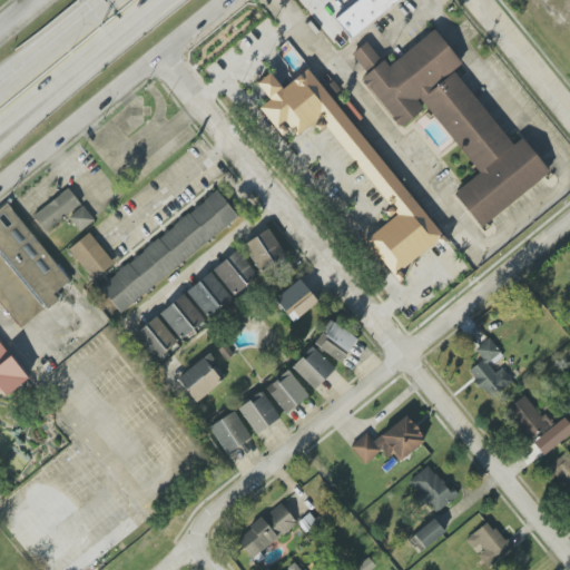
[(396,0),(351,38),(335,19),(357,0),(396,0)]
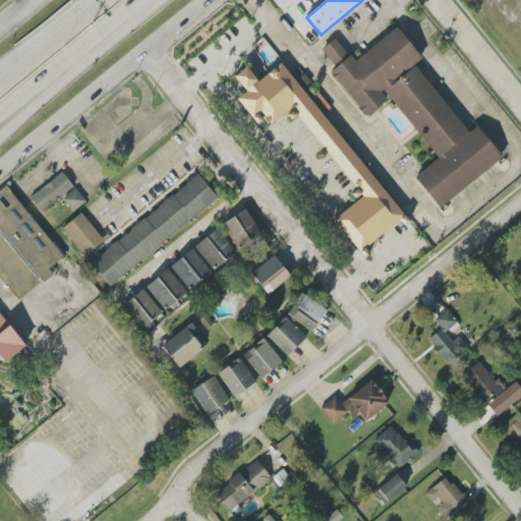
[(321,49),(335,67),(329,71),(364,117),(387,99),(381,92),(383,90),(438,158),(414,177),(440,208),(502,157),(476,126),(468,132),(415,65),(421,59),(395,27),(355,60),(351,55),(348,56),(335,38),(321,49)]
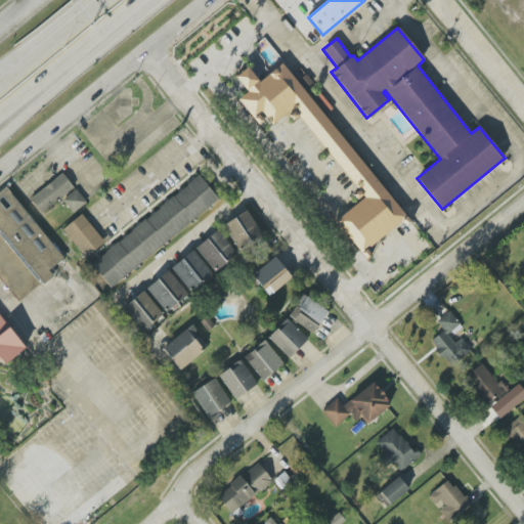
[(237,99),(248,91),(235,77),(248,67),(259,81),(282,63),(411,222),(407,226),(402,220),(361,253),(336,221),(364,197),(293,107),(272,124),(263,113),(260,115),(263,121),(259,125),(237,99)]
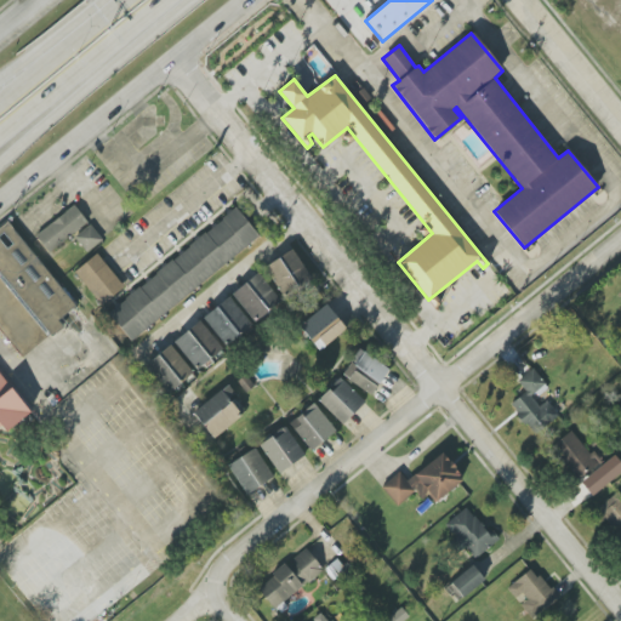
[(33,235),(47,254),(87,222),(73,204),(33,235)]
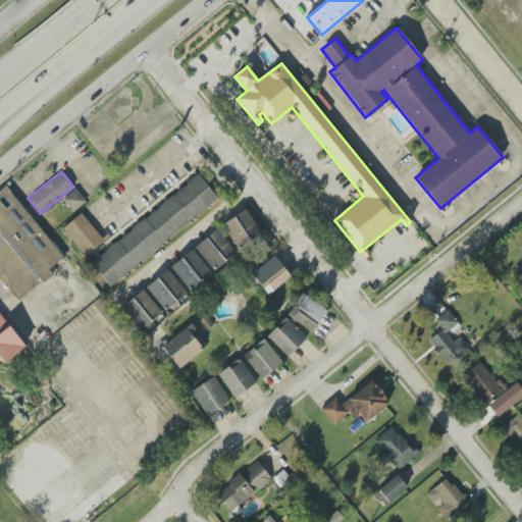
[(217,198),(110,285),(91,263),(198,174),(202,178),(217,198)]
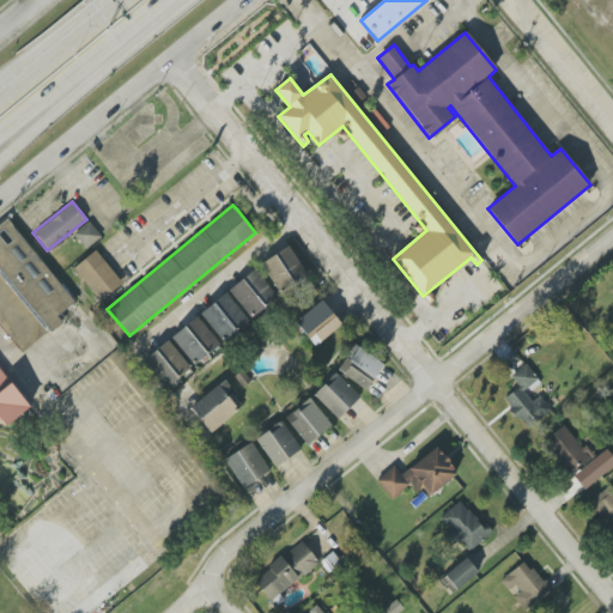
[(22,352),(0,326),(0,224),(7,218),(77,304),(22,352)]
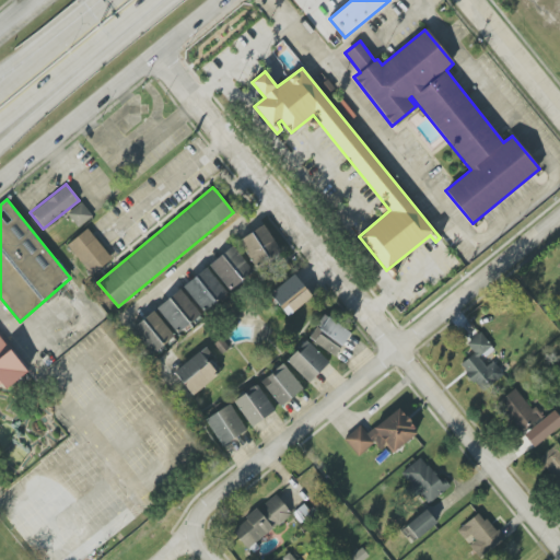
[(68,213),(81,202),(92,216),(78,228),(68,213)]
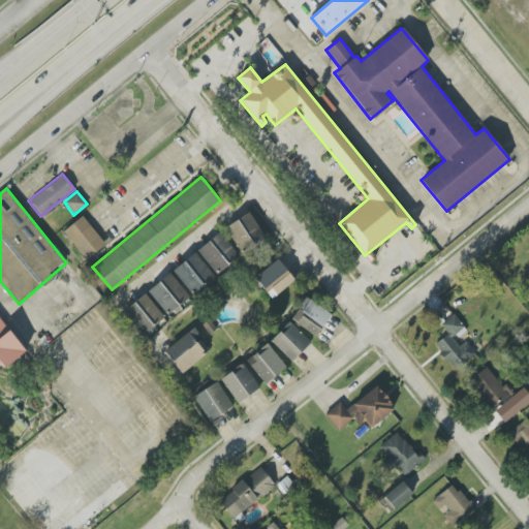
[(243,254),(266,239),(249,212),(225,227),(243,254)]
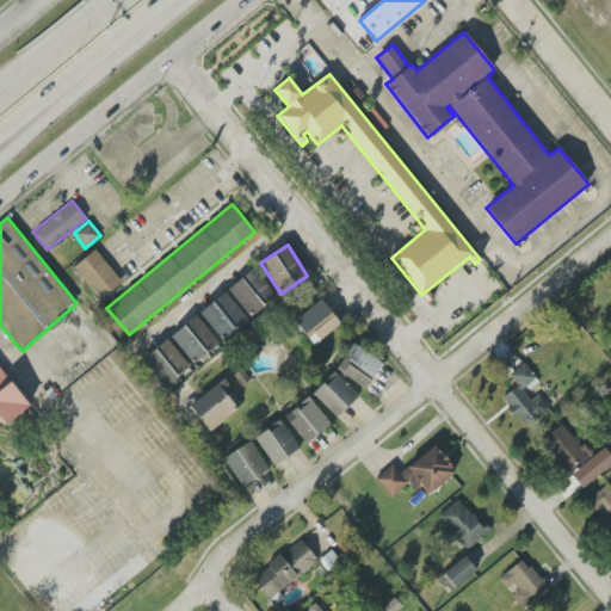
[(73,267),(94,250),(123,283),(99,302),(73,267)]
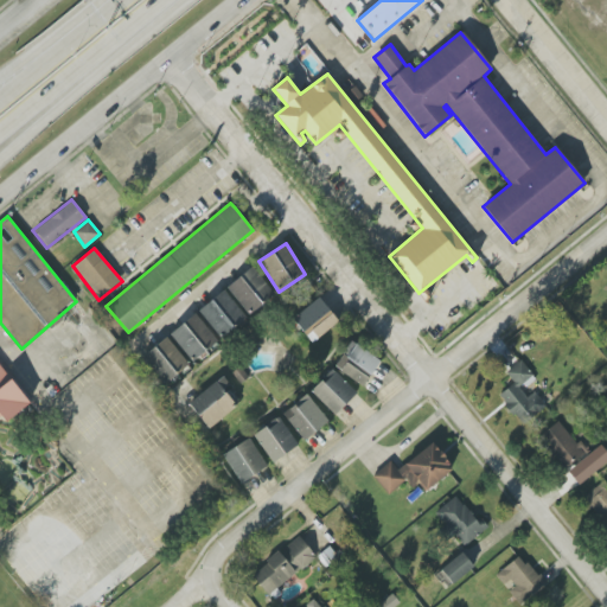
[(227,287),(249,315),(275,295),(251,267),(227,287)]
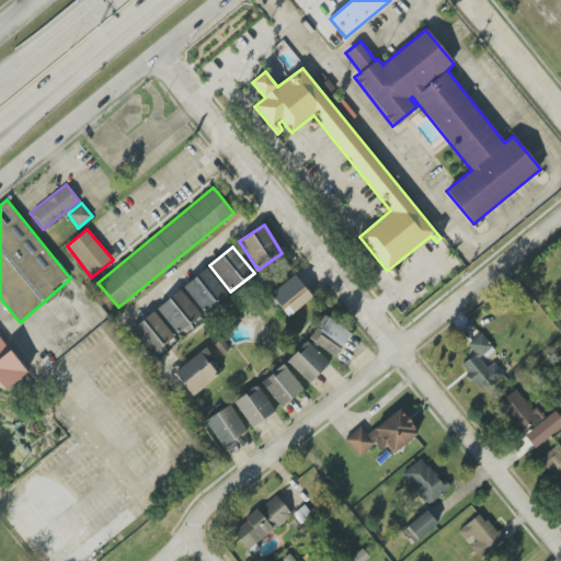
[(183,286),(203,313),(228,295),(208,267),(183,286)]
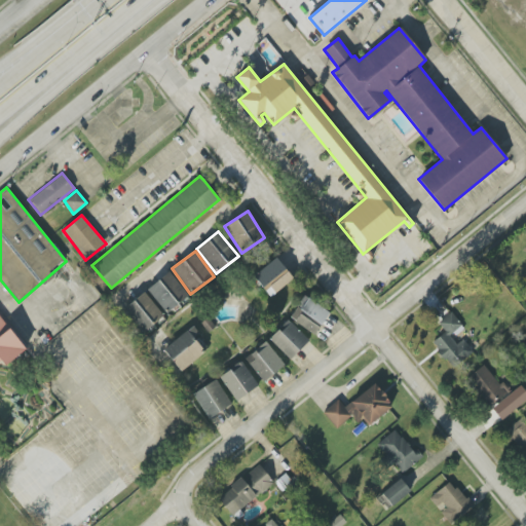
[(254,275),(268,297),(293,279),(277,258),(254,275)]
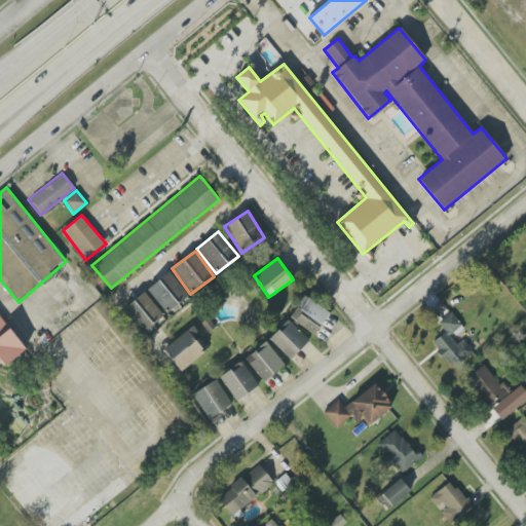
[(166,313),(188,296),(168,271),(147,290),(166,313)]
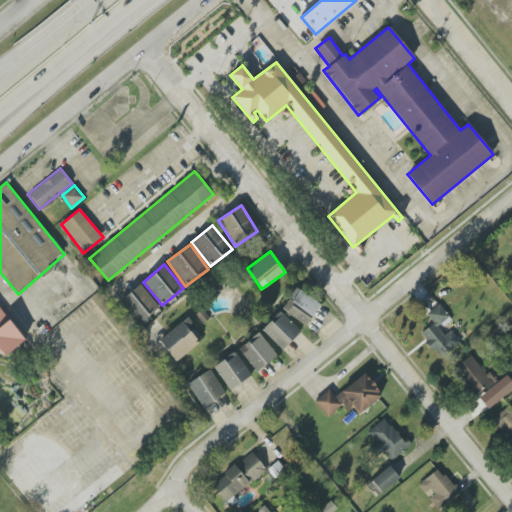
[(139,325),(159,307),(140,284),(119,302),(139,325)]
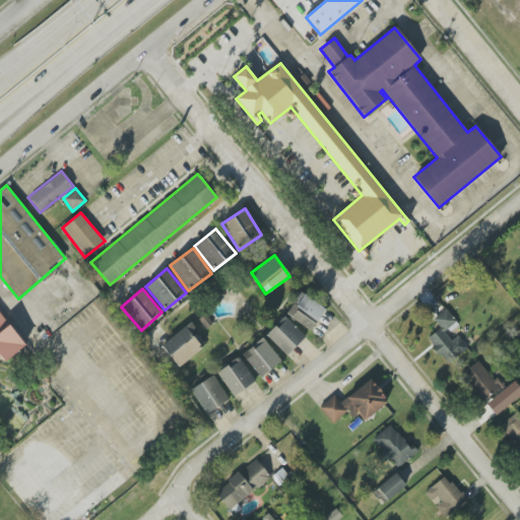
[(325,308),(300,293),(286,316),(312,331),(325,308)]
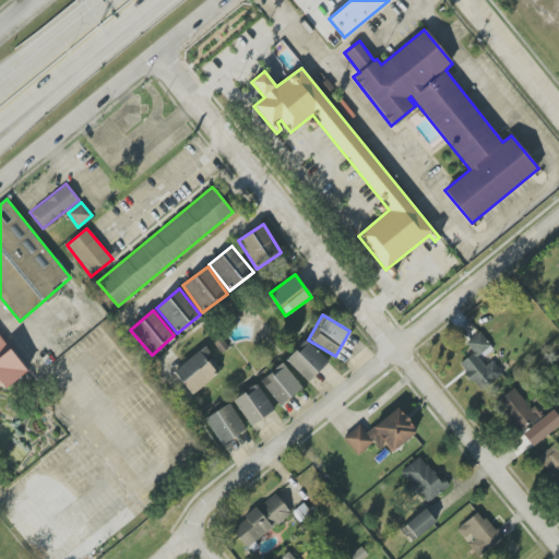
[(483,392),(503,375),(492,360),(486,366),(479,359),(492,348),(479,332),(465,343),(473,353),(459,365),(483,392)]
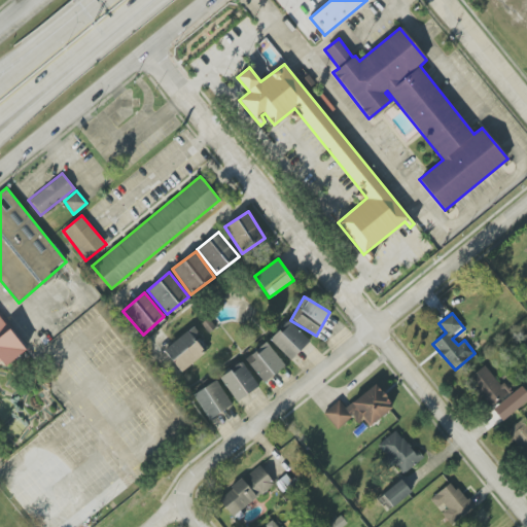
[(0,360),(5,366),(26,351),(0,316),(0,360)]
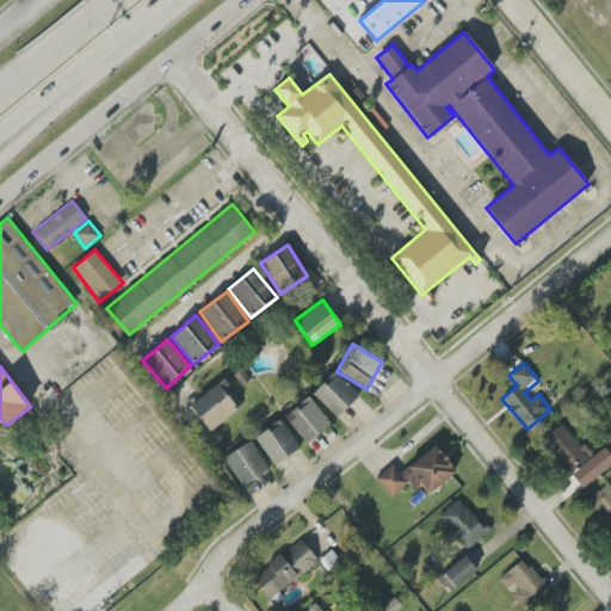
[(313,393),(337,418),(359,396),(334,371),(313,393)]
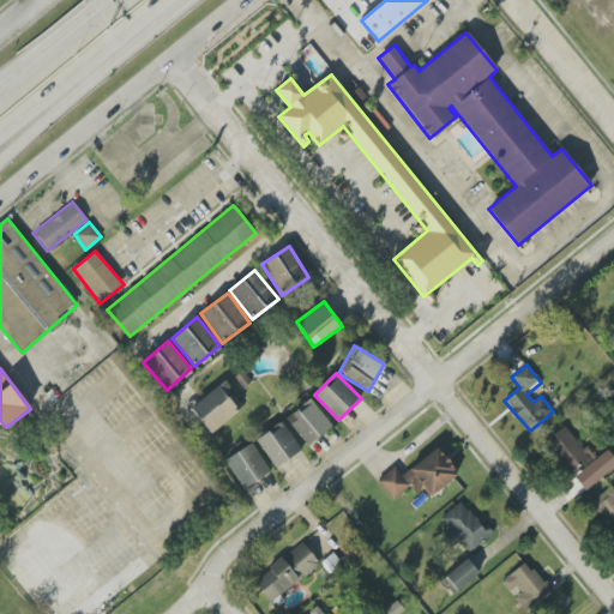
[(233,390),(226,380),(191,408),(211,434),(240,410),(228,395),(233,390)]
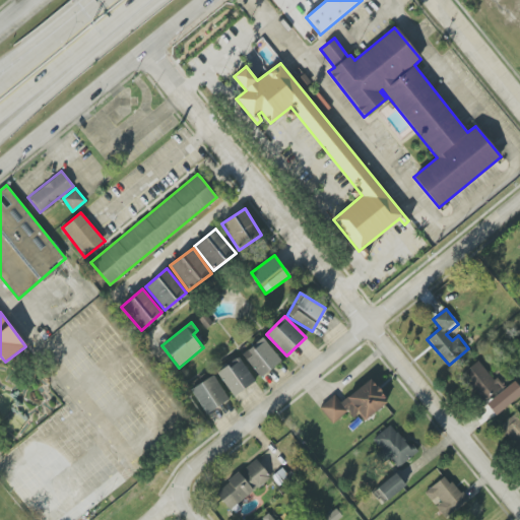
[(281,361),(262,337),(242,354),(260,378),(281,361)]
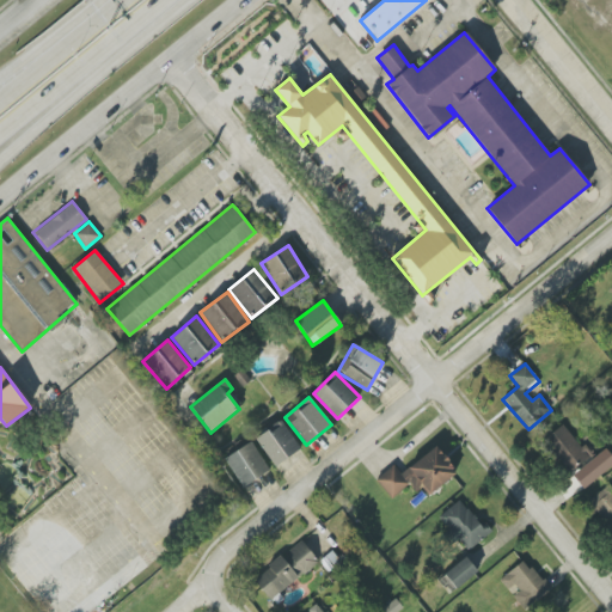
[(255,439),(275,466),(300,448),(281,420),(255,439)]
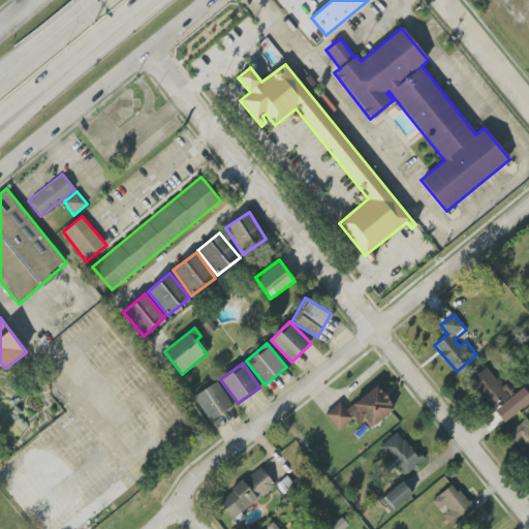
[(470,379),(491,409),(508,396),(488,367),(470,379)]
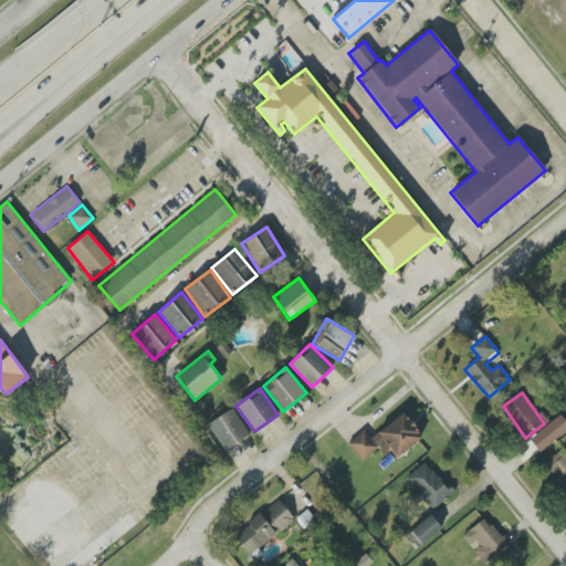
[(249,435),(232,408),(207,425),(224,451),(249,435)]
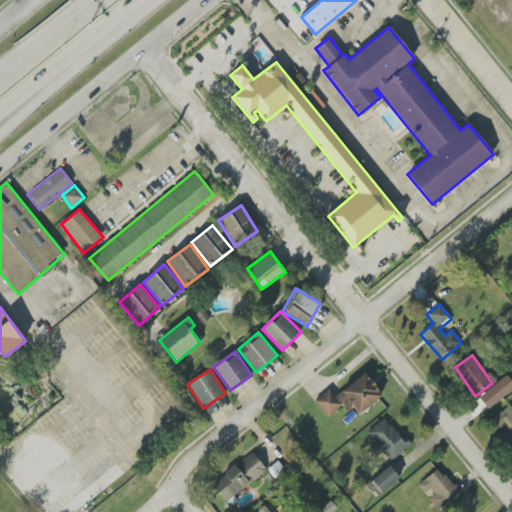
[(335,396),(330,389),(315,401),(327,417),(342,405),(347,412),(353,408),(358,415),(382,396),(365,373),(335,396)]
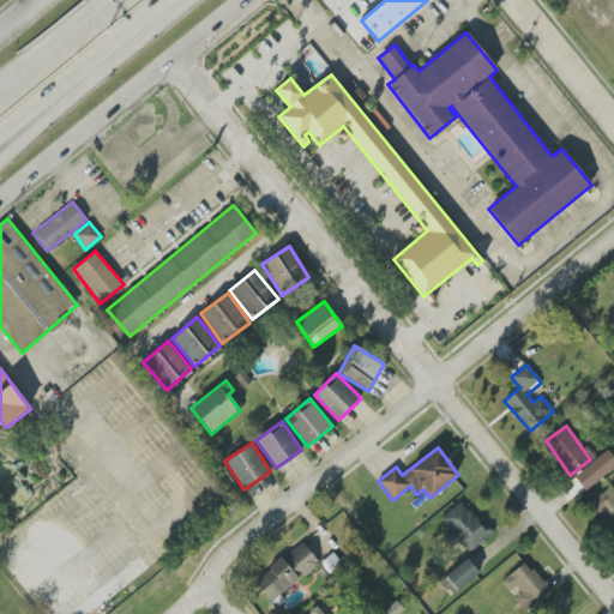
[(613,533),(613,492),(609,487),(588,505),(613,534),(613,533)]
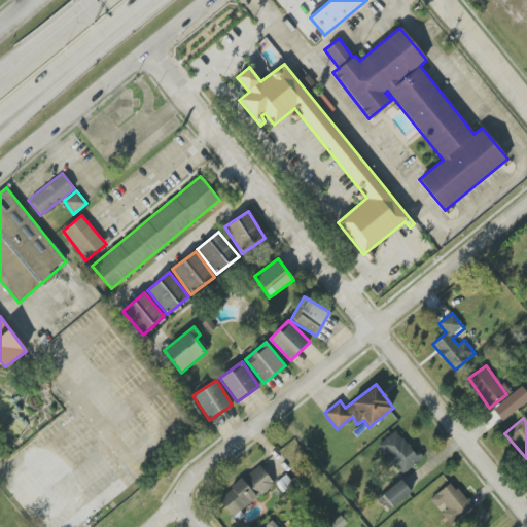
[(421,460),(398,429),(378,445),(387,457),(383,460),(388,468),(394,463),(402,473),(421,460)]
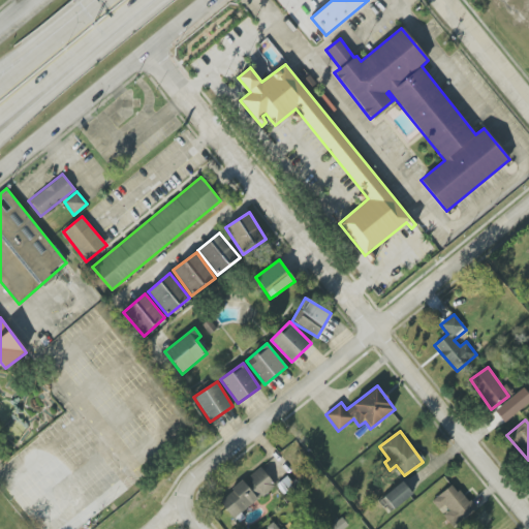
[(218,500),(232,519),(275,486),(260,467),(218,500)]
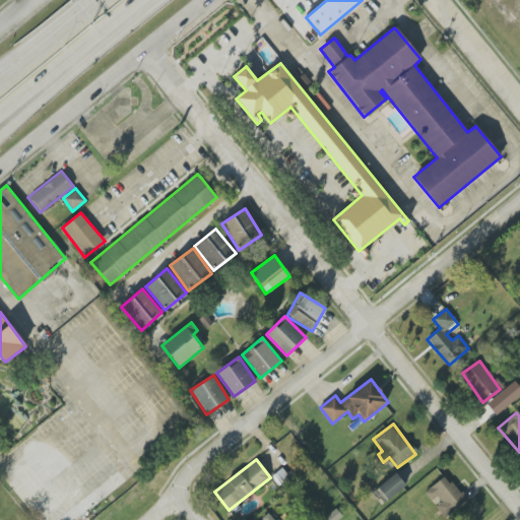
[(405,485),(395,473),(374,492),(384,504),(405,485)]
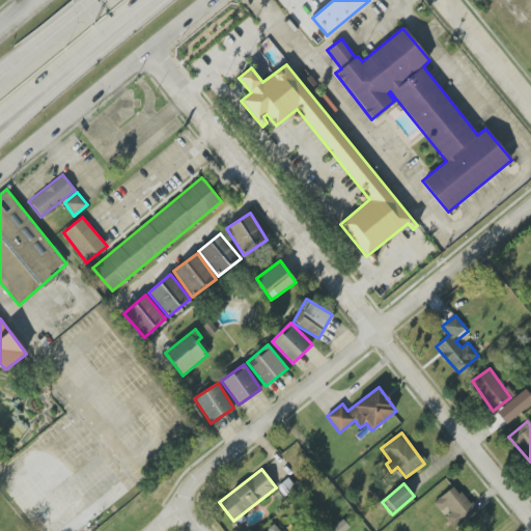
[(444,518),(455,530),(476,511),(454,485),(436,502),(447,515),(444,518)]
